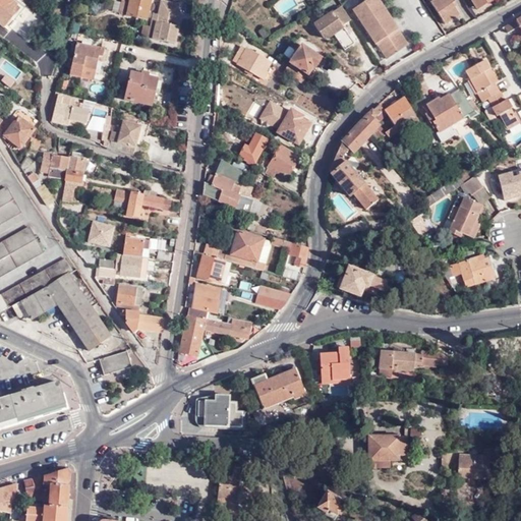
[(0,0),(0,22),(4,26),(13,16),(16,18),(25,8),(15,0),(0,0)]
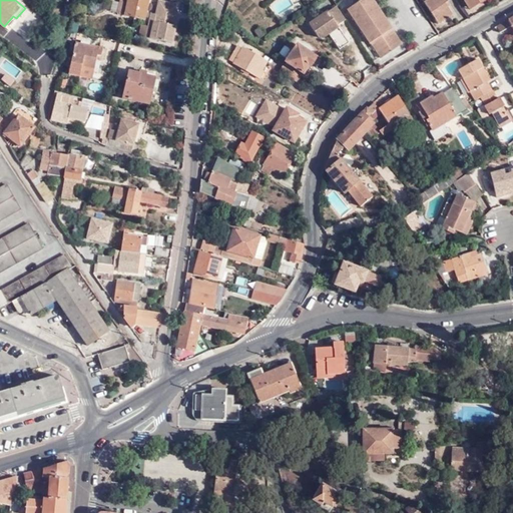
[(119,0),(117,12),(144,18),(148,0),(119,0)]
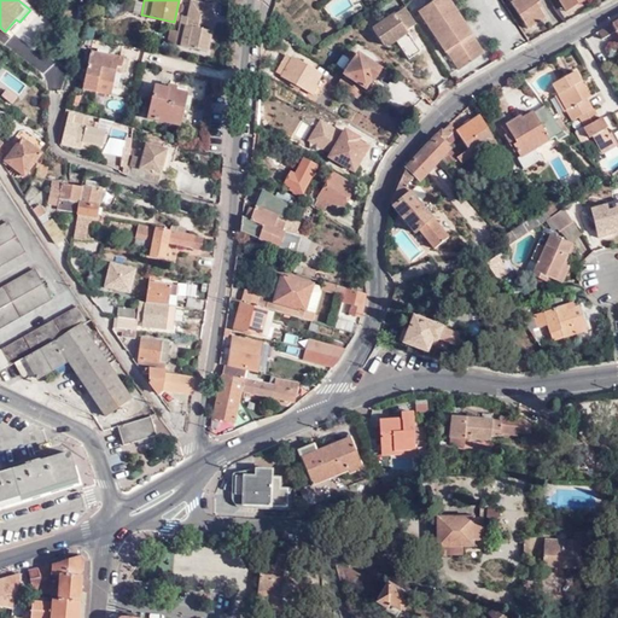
[(456,65),(481,51),(472,38),(472,36),(448,0),(436,0),(420,11),(447,53),(449,53),(456,65)]
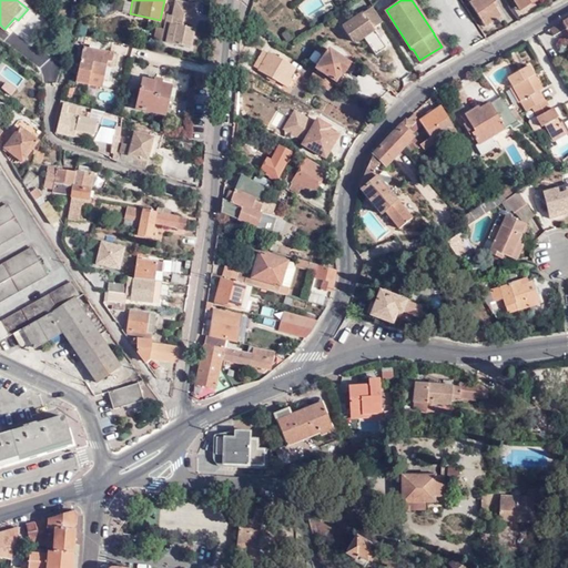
[(467,0),(485,26),(499,16),(494,7),(497,6),(493,0),(467,0)]
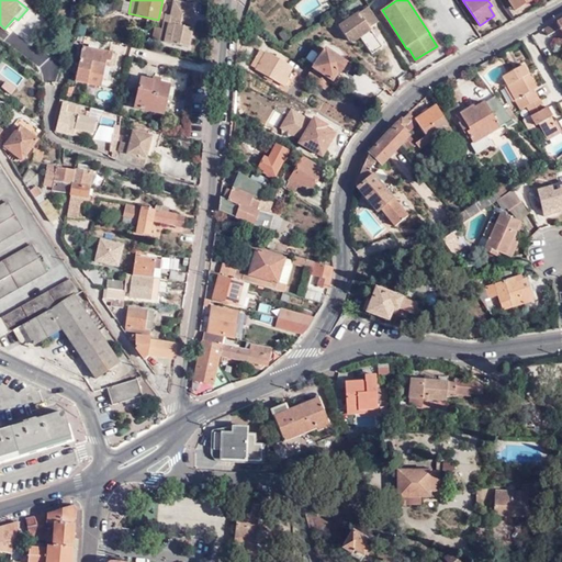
[(531,0),(508,0),(515,10),(531,0)]
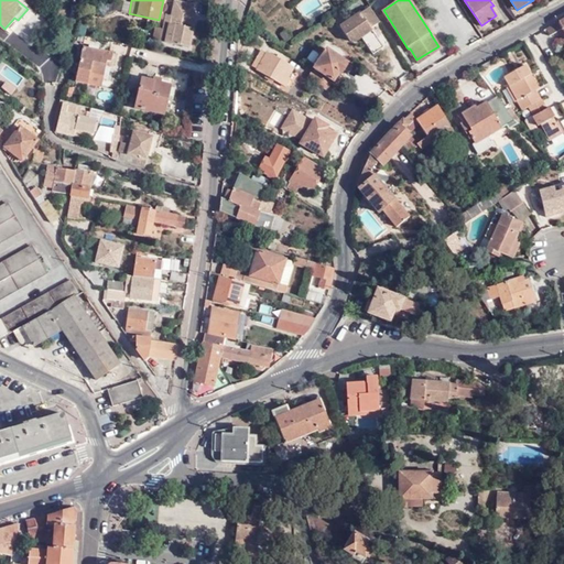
[(187,36),(190,30),(194,7),(175,2),(171,18),(165,17),(160,42),(188,49),(191,36),(187,36)]
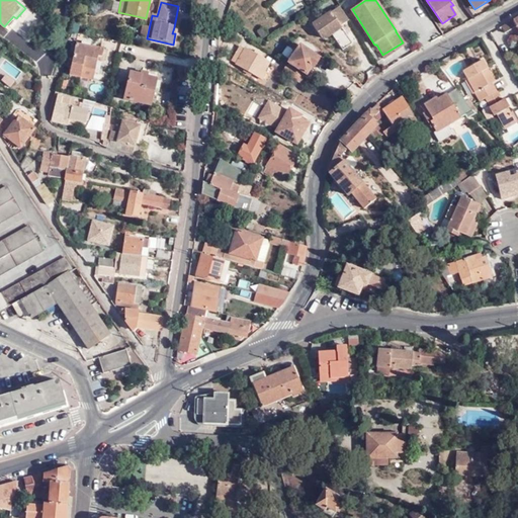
[(341,26),(351,20),(341,7),(313,25),(323,38),(325,39),(331,36),(329,34),(333,32),(336,35),(335,39),(343,52),(353,45),(341,26)]
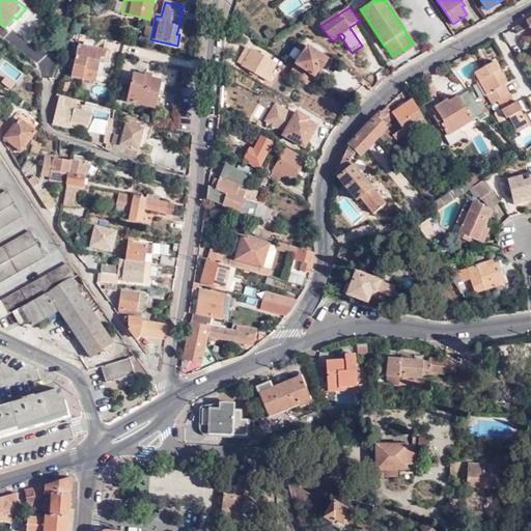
[(530,19),(515,27),(516,29),(520,33),(530,28),(530,19)]
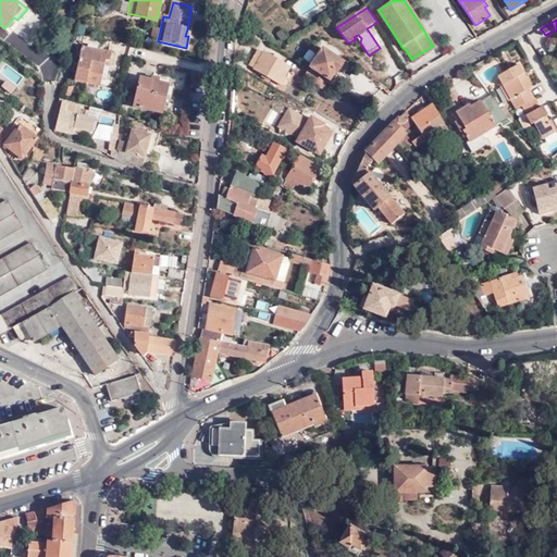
[(435,50),(433,46),(411,59),(415,63),(435,50)]
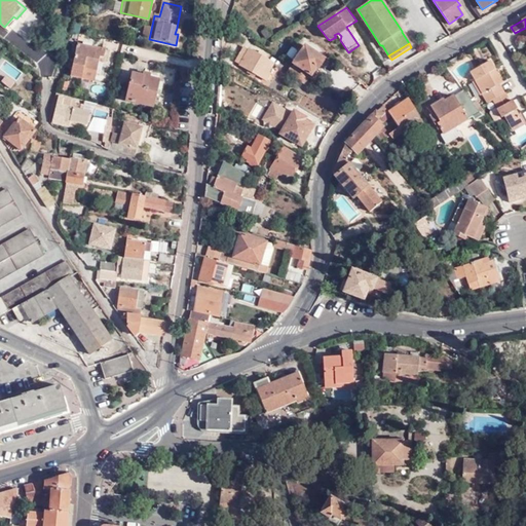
[(77,44),(71,76),(82,78),(84,68),(97,71),(100,57),(104,58),(105,49),(77,44)]
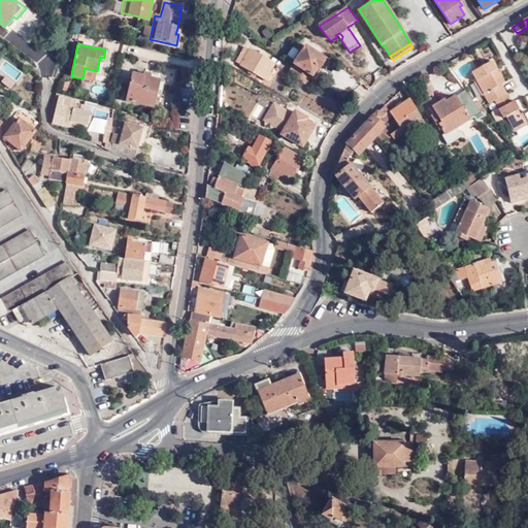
[(326,60),(306,46),(295,63),(312,76),(318,68),(320,70),(326,60)]
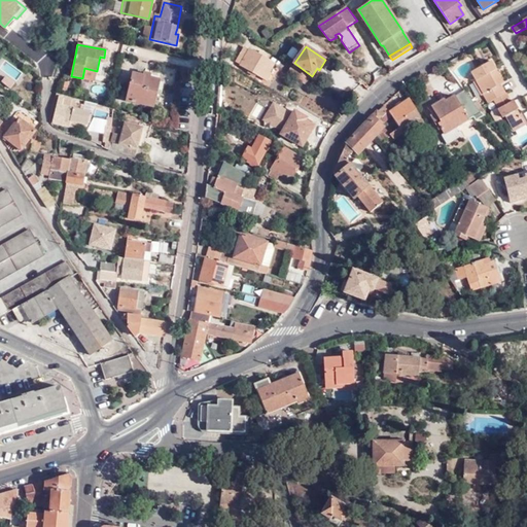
[(271,73),(276,64),(250,49),(249,51),(245,48),(238,60),(242,63),(241,65),(268,81),(273,74),(271,73)]
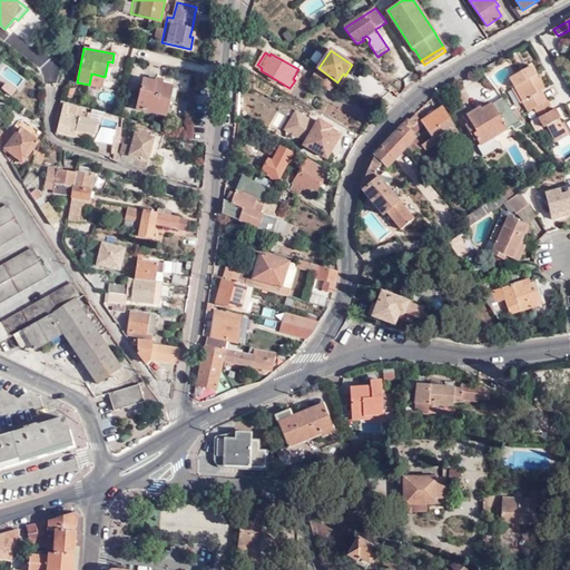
[(528,111),(533,108),(534,108),(547,100),(541,90),(543,89),(538,79),(534,80),(532,77),(536,76),(530,66),(509,78),(514,87),(522,101),(528,111)]
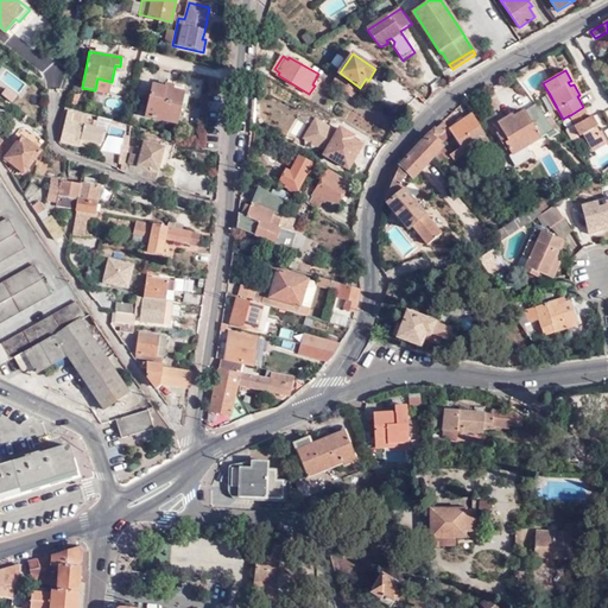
[(352,96),(356,88),(340,77),(334,86),(352,96)]
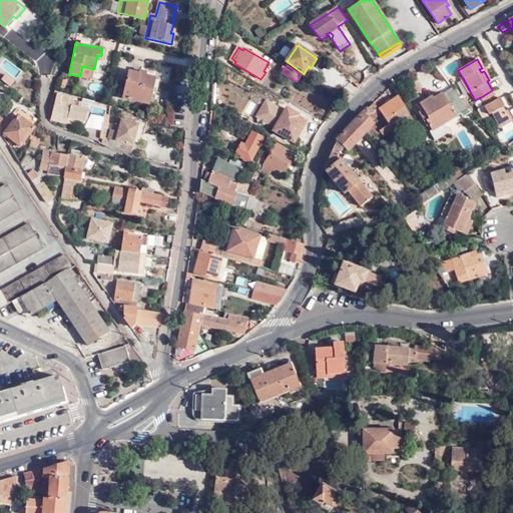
[(82,66),(80,76),(92,78),(94,69),(82,66)]
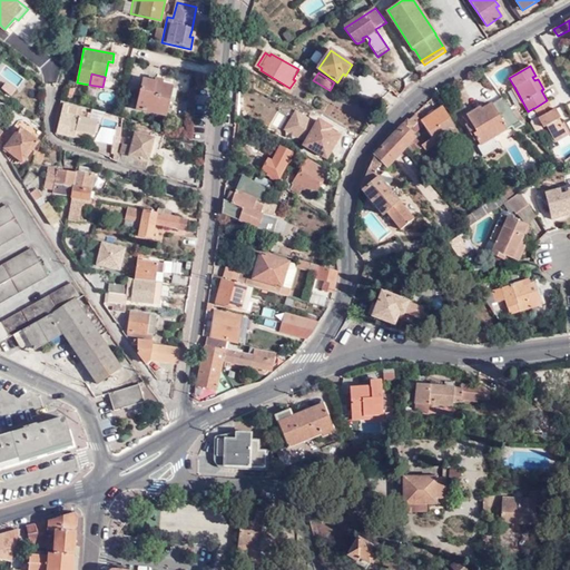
[(155,82),(145,79),(137,109),(166,117),(173,87),(163,85),(164,79),(156,78),(155,82)]
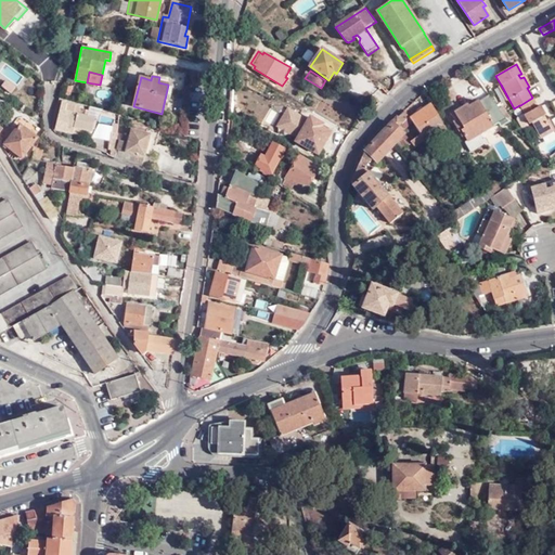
[(506,100),(508,99),(501,85),(499,86),(506,100)]
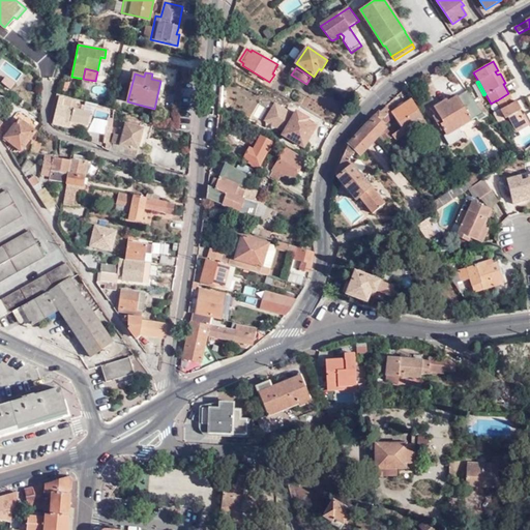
[(487,116),(466,90),(445,101),(443,98),(428,108),(435,119),(432,121),(440,134),(442,133),(449,145),(462,138),(455,128),(475,117),(477,121),(487,116)]
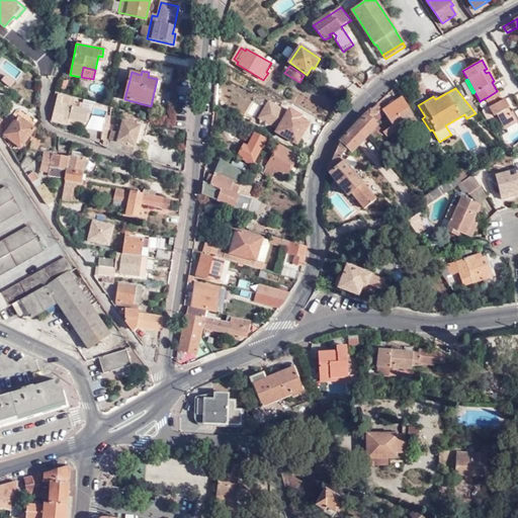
[(497,92),(488,97),(485,98),(490,106),(489,107),(488,106),(482,109),(482,111),(487,120),(489,120),(494,117),(493,115),(496,114),(504,128),(516,121),(511,112),(510,113),(508,110),(510,109),(504,98),(502,100),(497,92)]
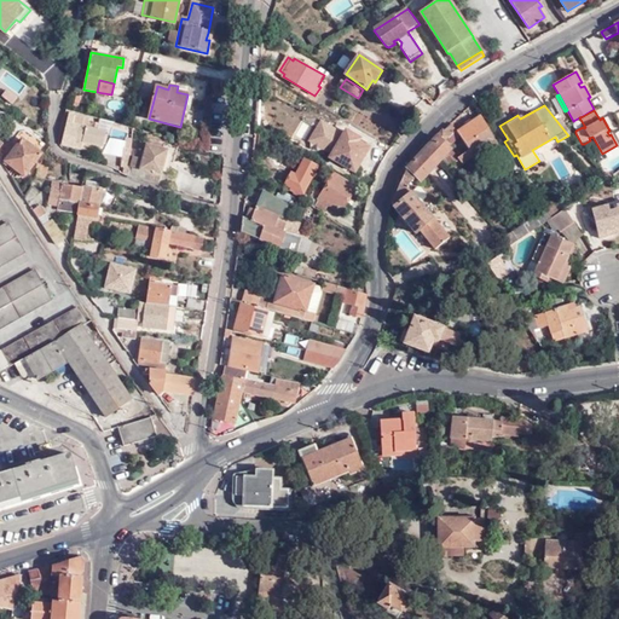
[(85,142),(88,143),(102,146),(105,133),(82,127),(84,119),(73,115),(69,114),(62,144),(80,149),(85,142)]
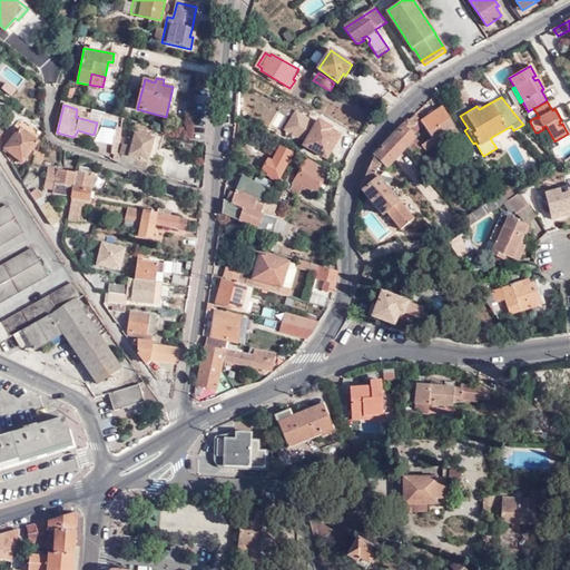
[(423,147),(423,148),(426,151),(450,136),(453,141),(462,136),(445,108),(421,123),(434,140),(423,147)]
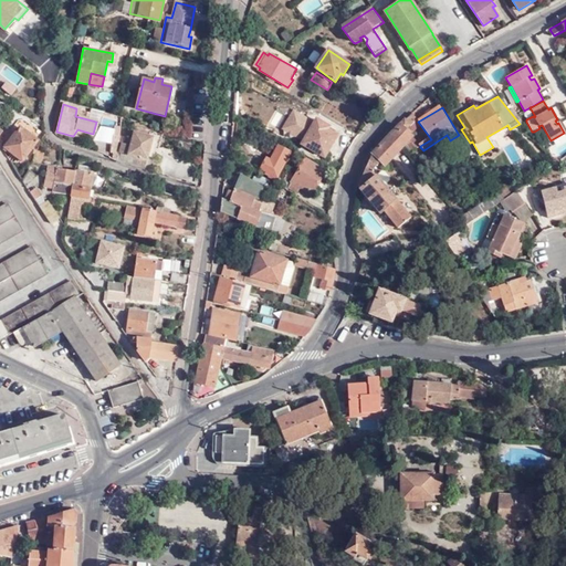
[(374,155),(381,164),(387,168),(406,147),(413,139),(405,129),(417,121),(412,116),(404,121),(374,155)]
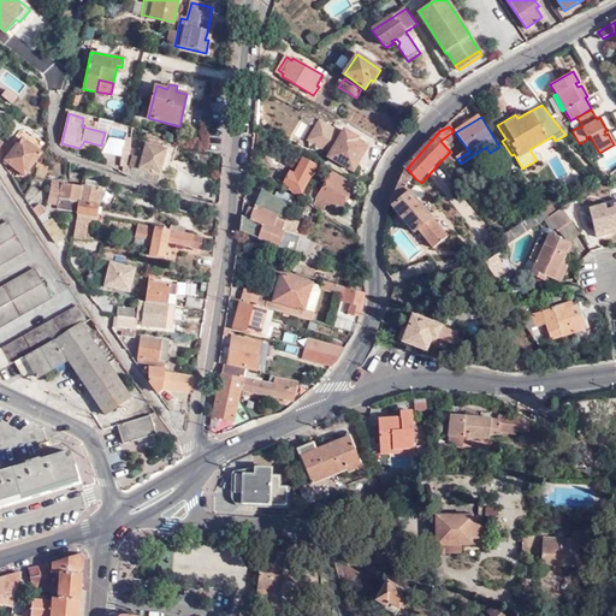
[(360,138),(347,130),(330,158),(354,171),(368,148),(359,142),(360,138)]
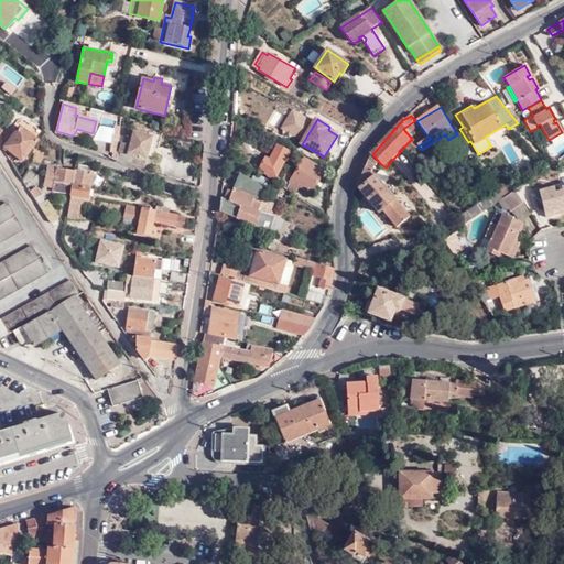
[(38,141),(20,128),(6,149),(22,162),(38,141)]
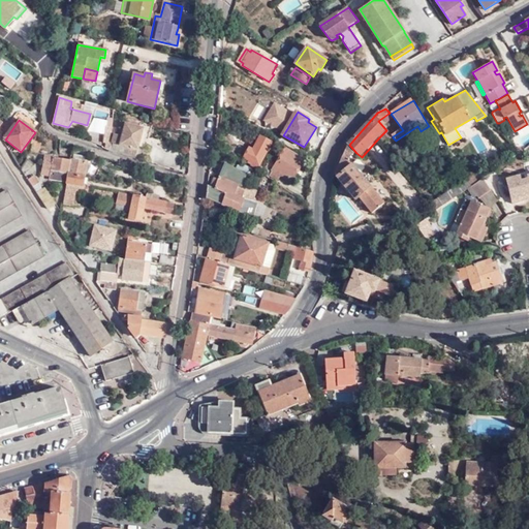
[(125,146),(137,149),(143,128),(125,123),(124,129),(117,128),(115,133),(113,132),(111,142),(125,146)]
